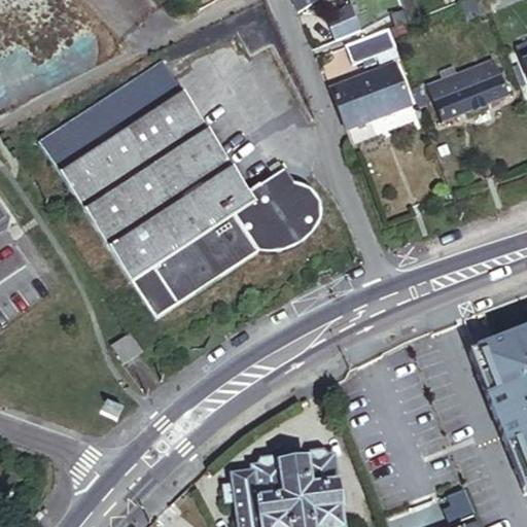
[(0,0),(0,24),(6,21),(16,36),(32,58),(75,28),(55,0),(0,0)]
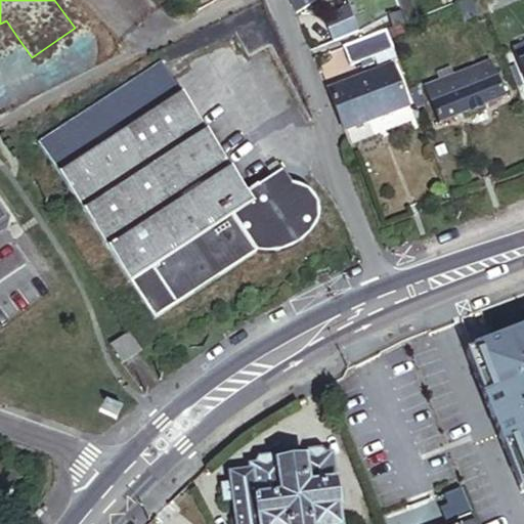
[(314,0),(288,0),(293,13),(300,9),(313,2),(314,0)]
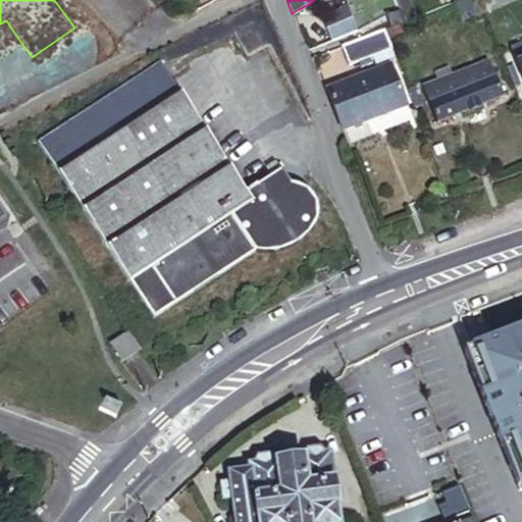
[(396,0),(402,16),(415,12),(410,0),(396,0)]
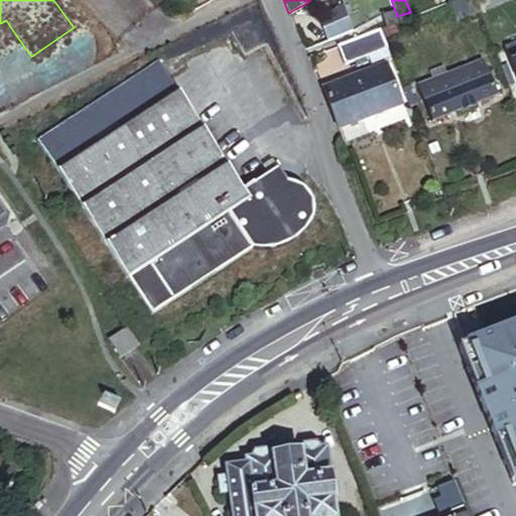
[(455,0),(447,3),(456,22),(480,12),(474,0),(455,0)]
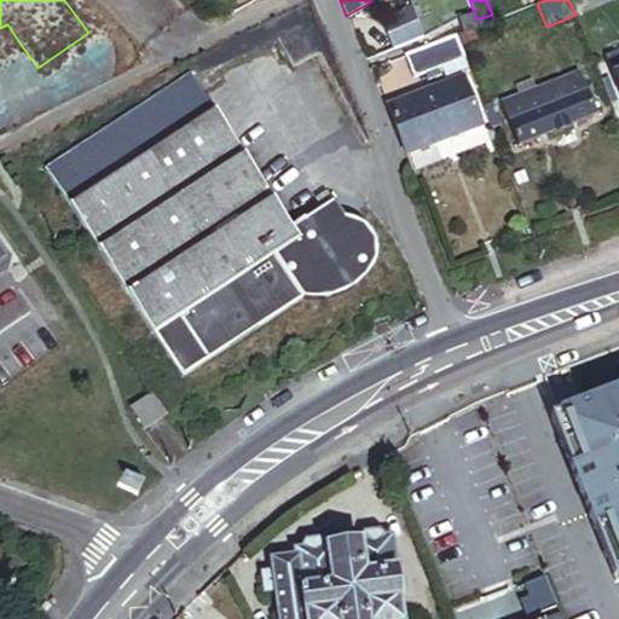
[(568,0),(576,15),(613,0),(568,0)]
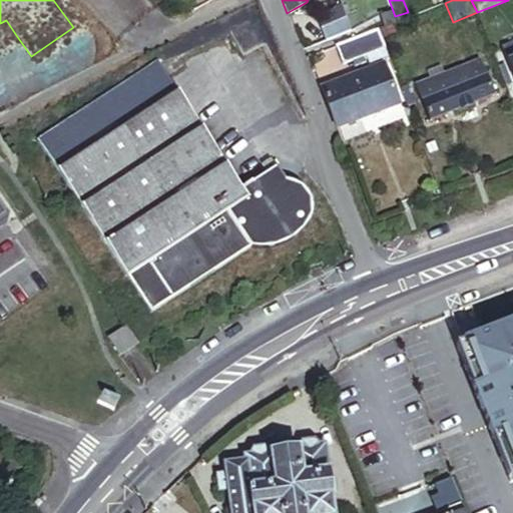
[(380,16),(383,27),(396,22),(391,11),(380,16)]
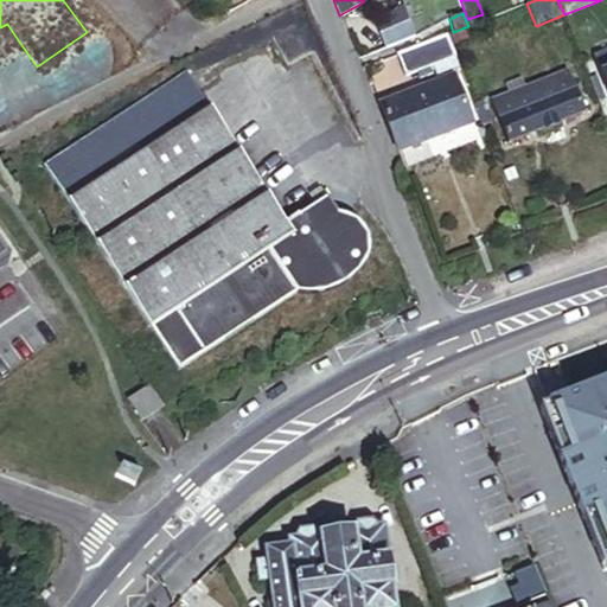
[(376,25),(384,48),(414,37),(406,14),(376,25)]
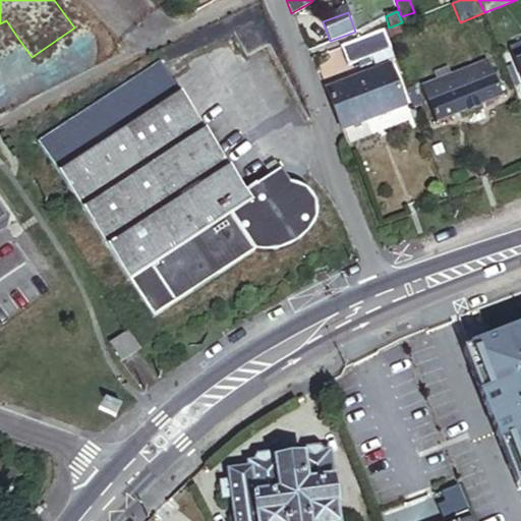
[(0,23),(0,46),(16,36),(6,20),(0,23)]
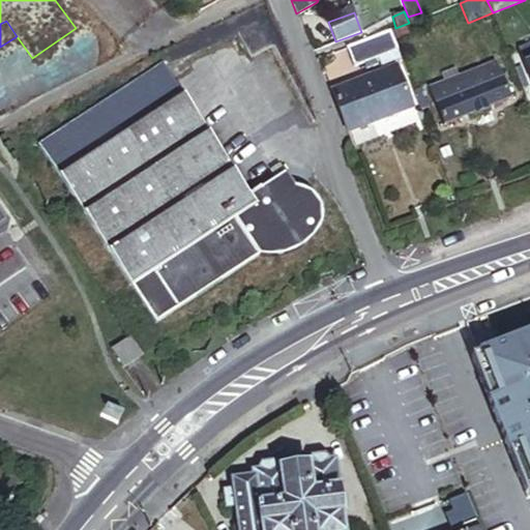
[(388,31),(347,47),(355,68),(396,53),(388,31)]
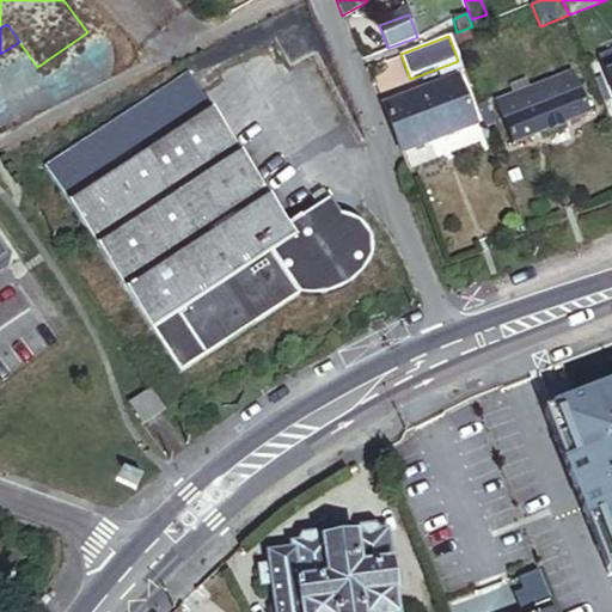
[(183,68),(44,164),(184,365),(298,286),(307,286),(314,286),(324,285),(332,283),(342,280),(350,275),(362,264),(367,257),(369,251),(372,246),(372,240),(371,233),(369,227),(367,222),(361,216),(355,212),(348,209),(342,207),(338,207),(335,207),(330,208),(319,193),(285,216),(183,68)]
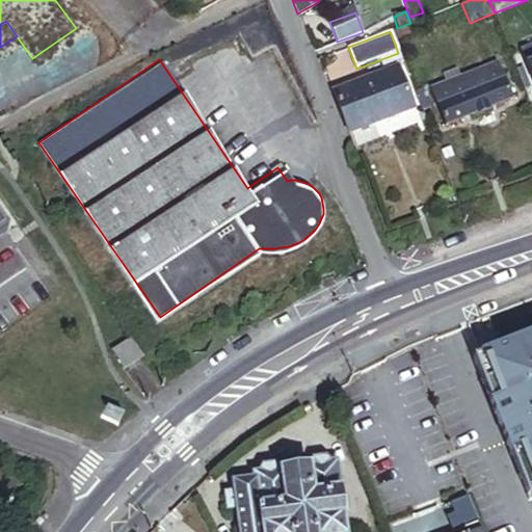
[(443,77),(428,82),(442,123),(508,100),(494,59),(459,71),(443,77)]
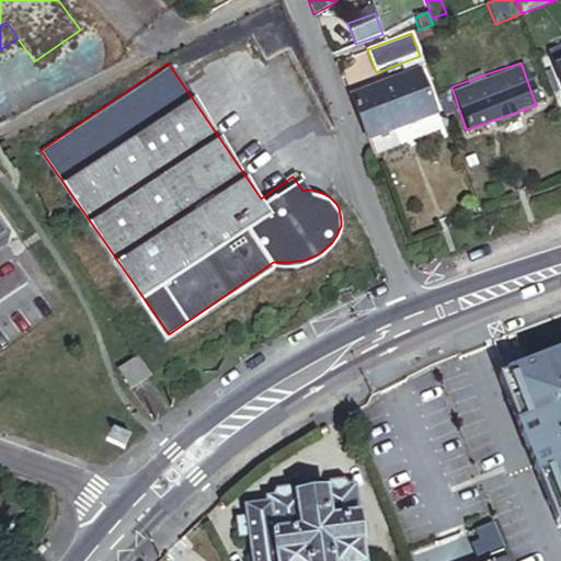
[(464,72),(467,81),(484,75),(481,67),(464,72)]
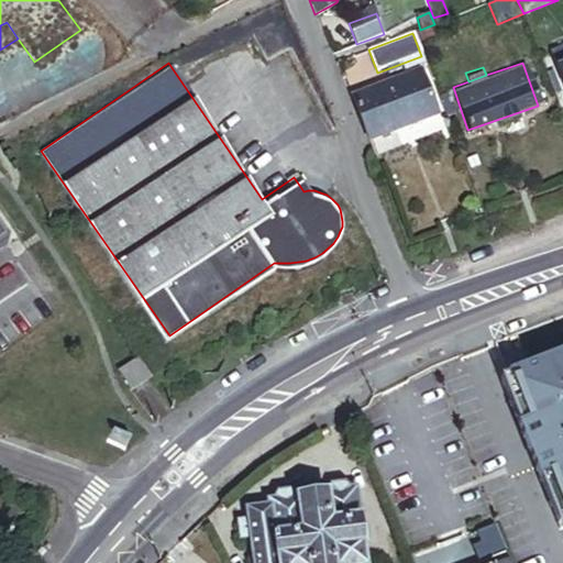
[(418,72),(355,95),(371,135),(433,112),(418,72)]
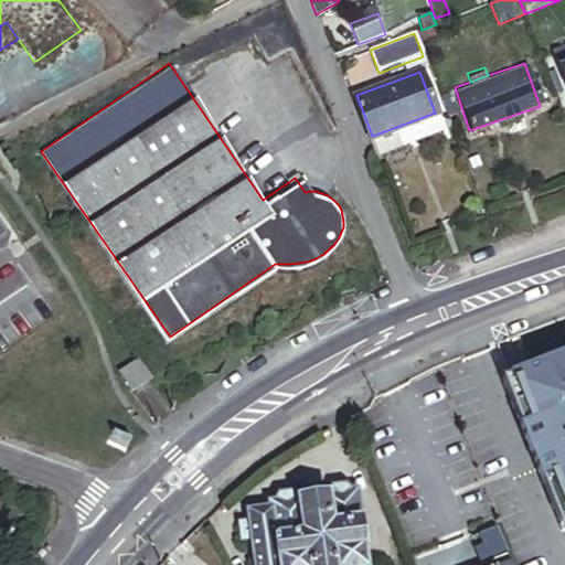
[(443,91),(437,93),(445,114),(450,112),(443,91)]
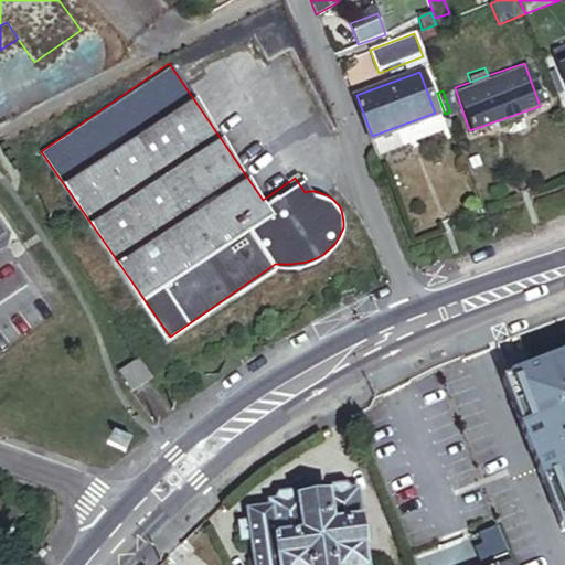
[(300,173),(295,178),(305,192),(309,191),(312,191),(316,191),(300,173)]
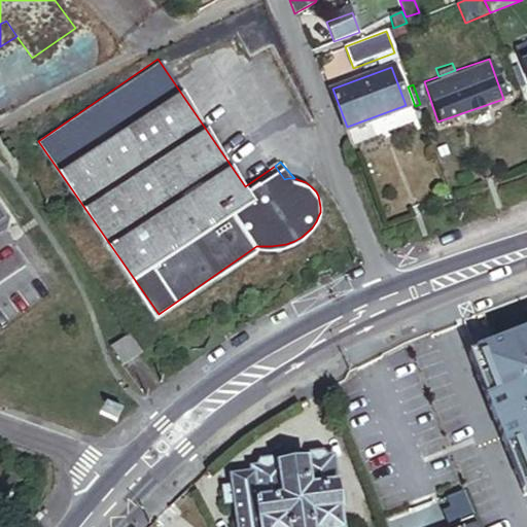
[(492,345),(485,328),(467,337),(473,352),(492,345)]
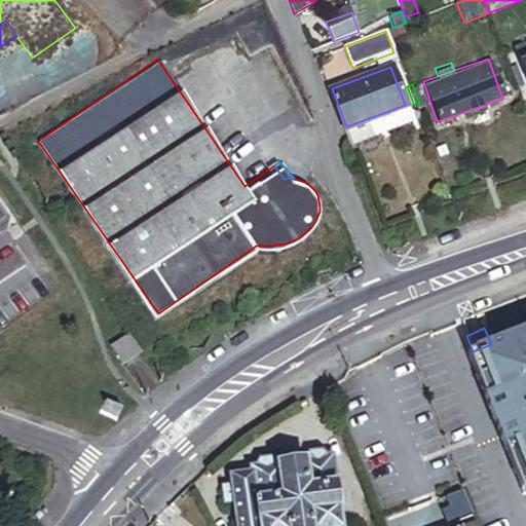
[(525,493),(525,329),(491,344),(473,351),(470,353),(508,445),(501,448),(522,496),(525,493)]
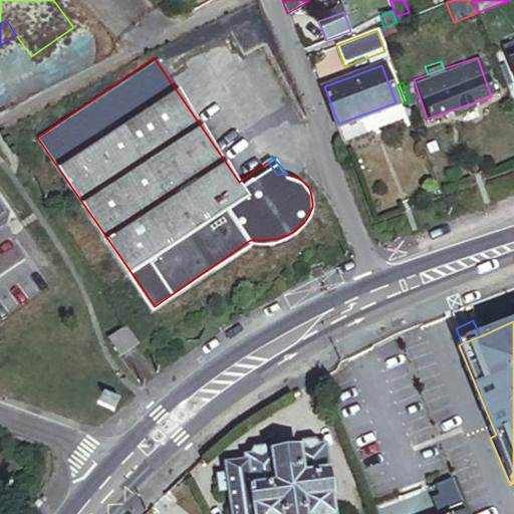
[(114,343),(121,354),(134,346),(126,335),(114,343)]
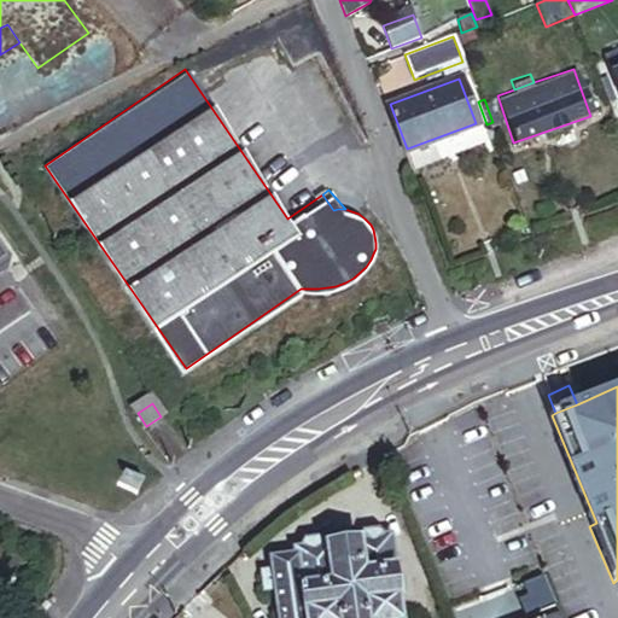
[(596,523),(552,415),(544,418),(589,526),(596,523)]
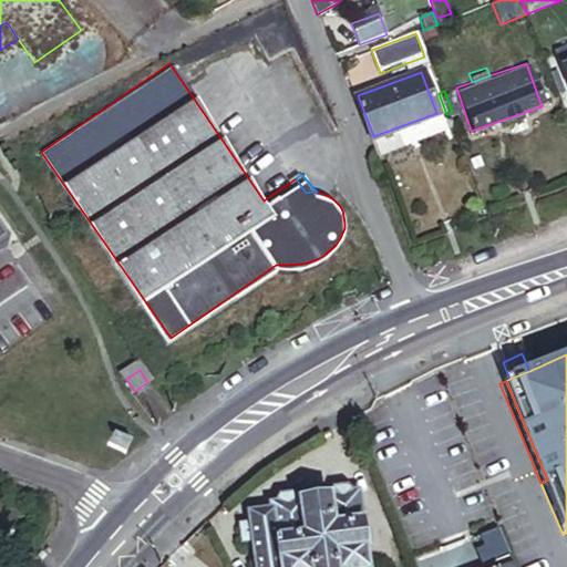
[(366,566),(356,491),(349,492),(329,495),(320,496),(306,498),(296,500),(277,503),(269,504),(270,509),(246,514),(247,523),(237,525),(239,544),(249,542),(253,566),(366,566)]
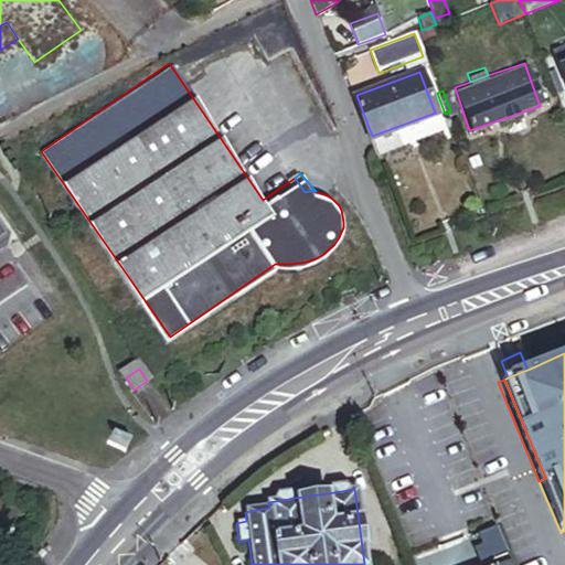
[(277,493),(276,501),(295,498),(290,492),(277,493)]
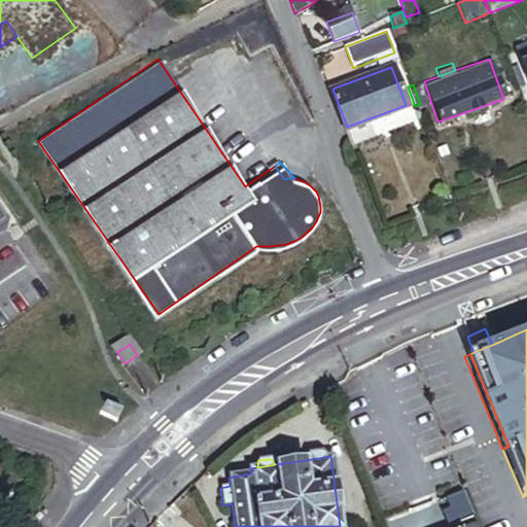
[(451,526),(473,518),(463,493),(444,501),(448,511),(441,514),(445,526),(451,526)]
